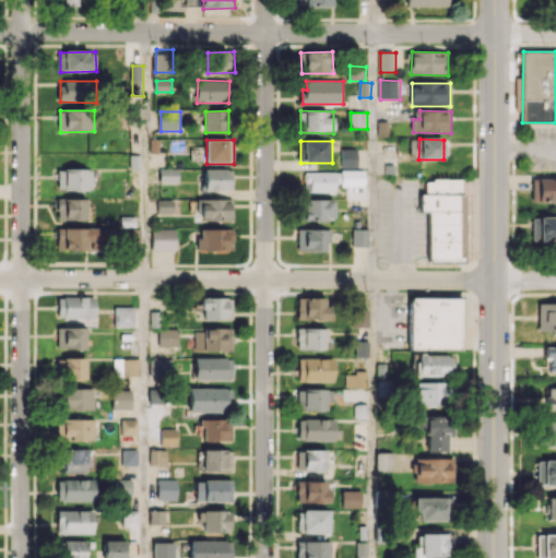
[(343,168),(359,168),(359,150),(343,150),(343,168)]
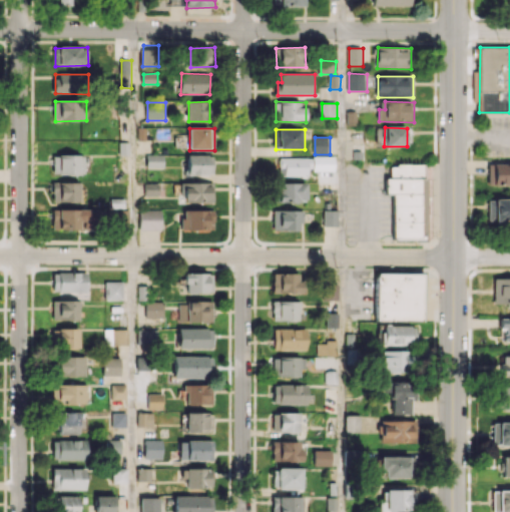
[(86,155),(55,155),(55,175),(86,175),(86,155)]
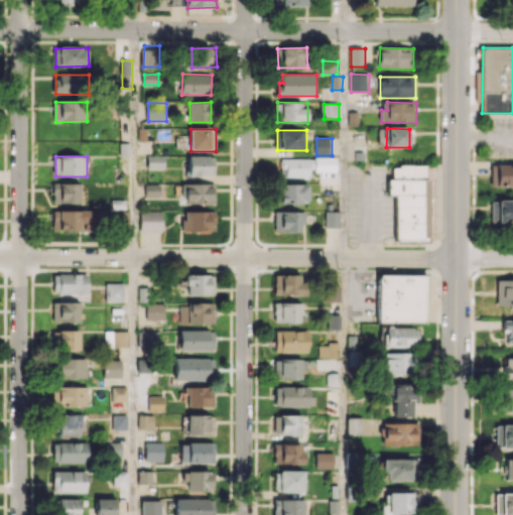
[(166,170),(166,156),(149,156),(148,169),(166,170)]
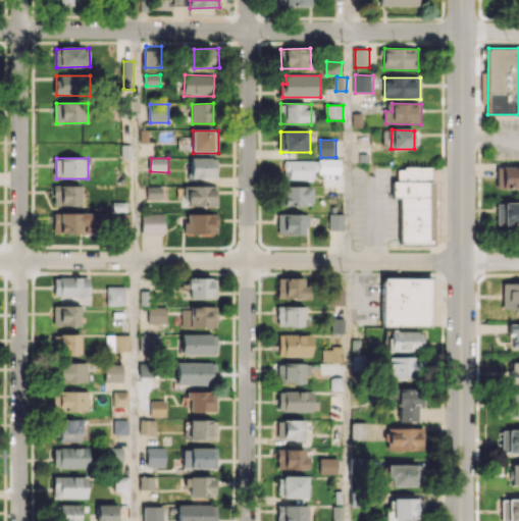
[(218,158),(192,159),(193,179),(218,178),(218,158)]
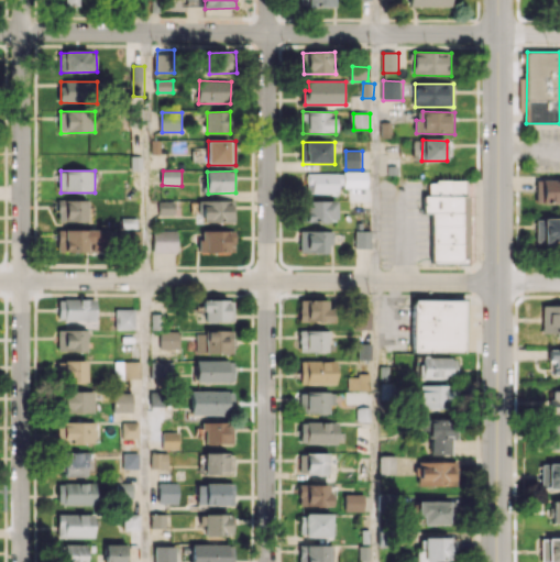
[(369,173),(353,173),(353,188),(369,188),(369,173)]
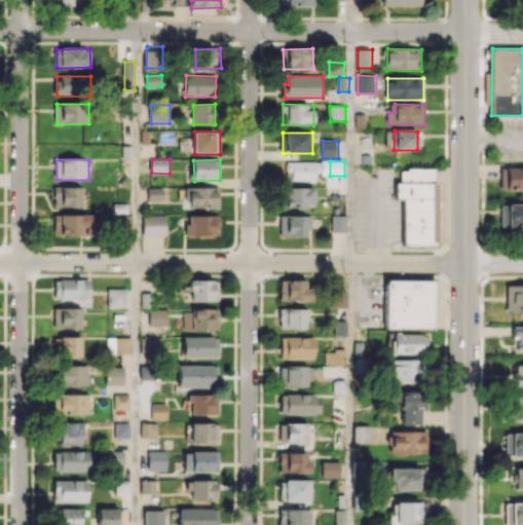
[(318,163),(289,162),(289,181),(318,181),(318,163)]
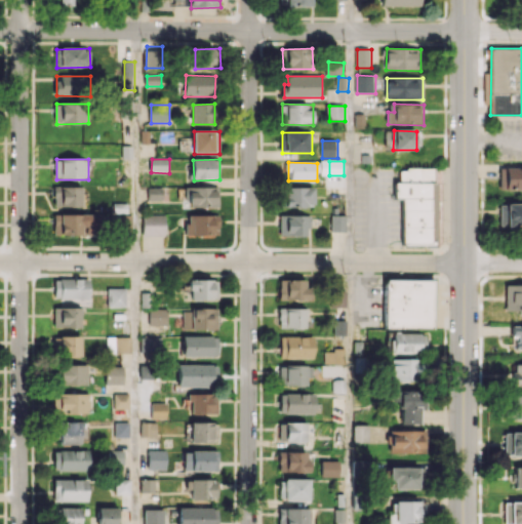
[(502,190),(521,190),(521,168),(502,168),(502,190)]
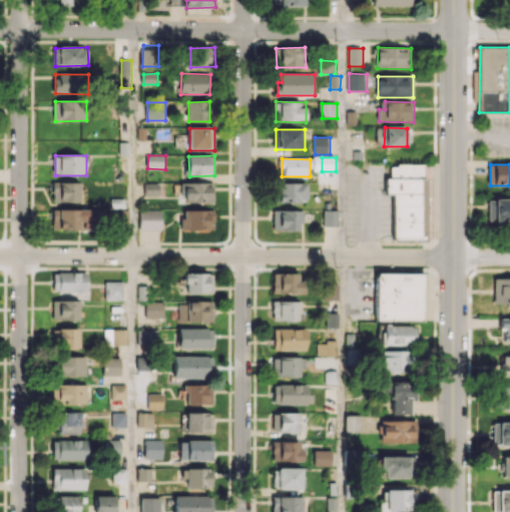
[(426,165),(392,165),(392,178),(387,178),(387,194),(394,194),(395,239),(423,238),(422,199),(427,199),(426,165)]
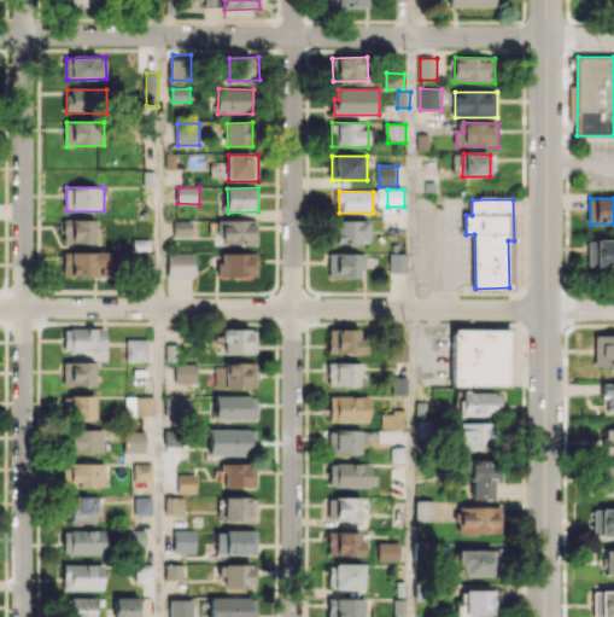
[(65,244),(98,244),(99,220),(65,220),(65,244)]
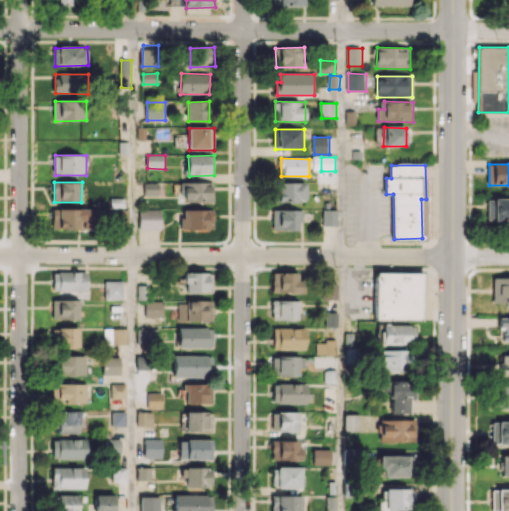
[(215,183),(185,183),(185,203),(215,202),(215,183)]
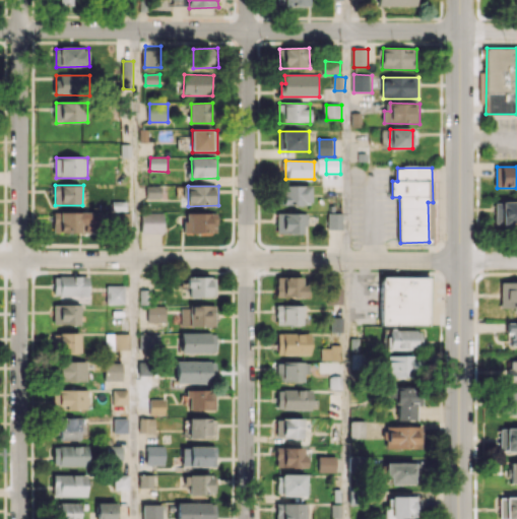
[(281,186),(281,205),(313,206),(313,187),(281,186)]
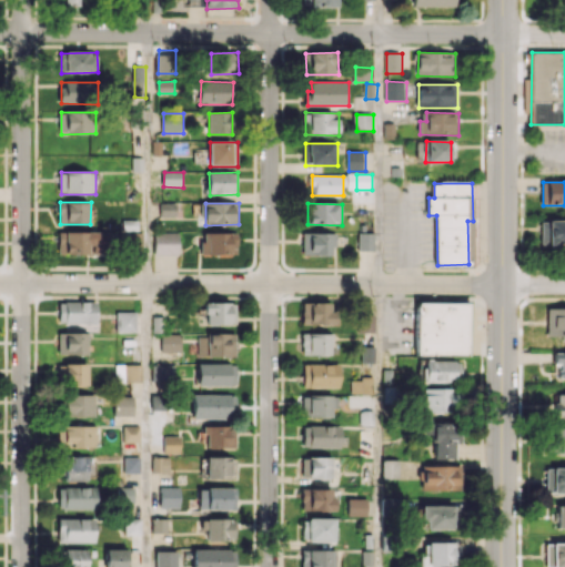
[(162,218),(179,218),(179,204),(162,204),(162,218)]
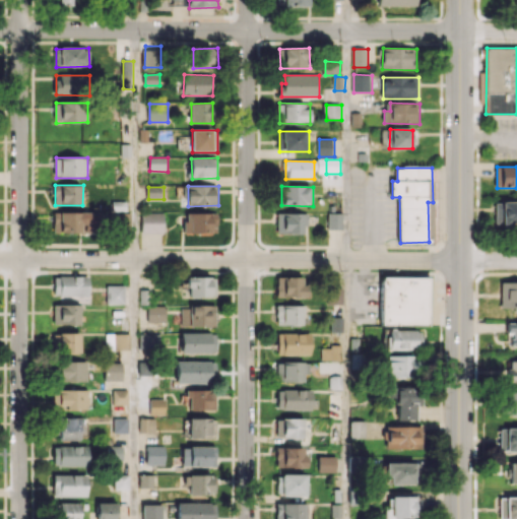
[(497,225),(513,225),(513,232),(516,232),(516,202),(497,202),(497,225)]
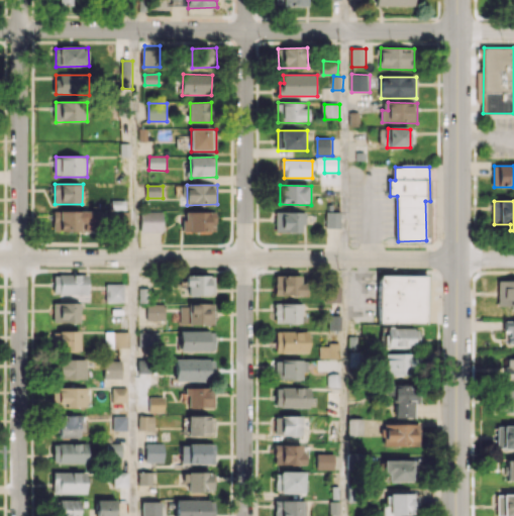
[(55,212),(55,232),(93,231),(92,226),(101,226),(100,211),(55,212)]
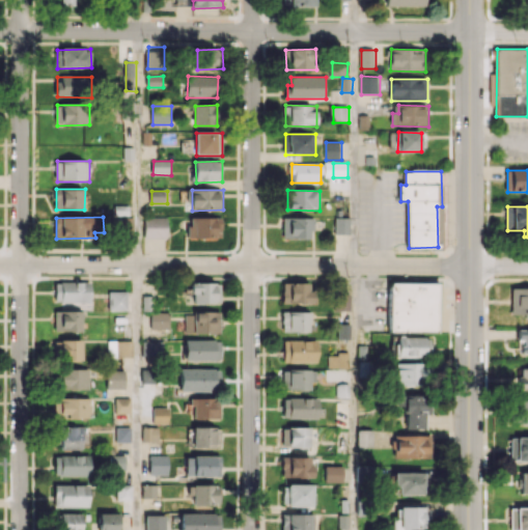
[(146,239),(169,239),(169,218),(146,218),(146,239)]
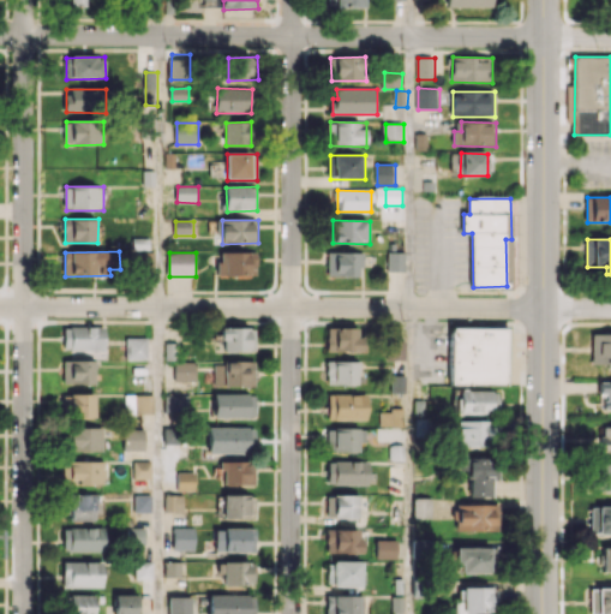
[(258,252),(220,252),(220,275),(258,276),(258,252)]
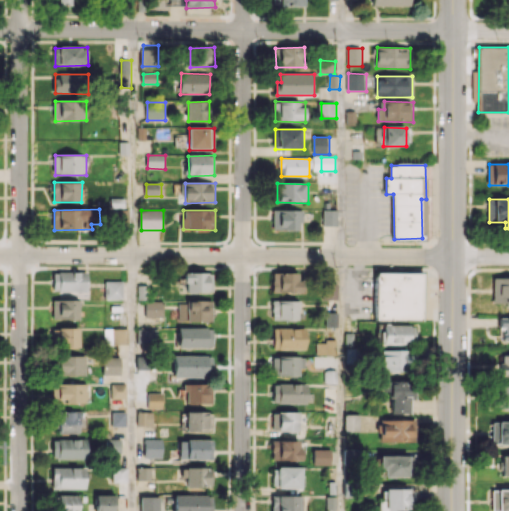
[(303,211),(275,210),(274,231),(303,231),(303,211)]
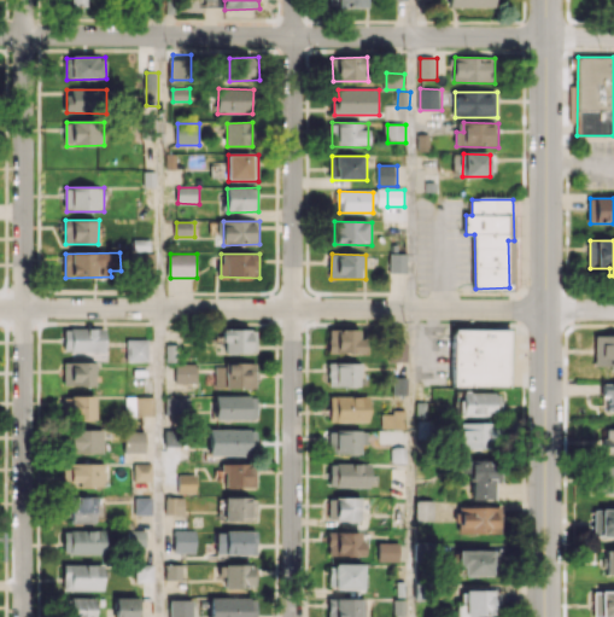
[(136,255),(135,271),(157,271),(157,255),(136,255)]
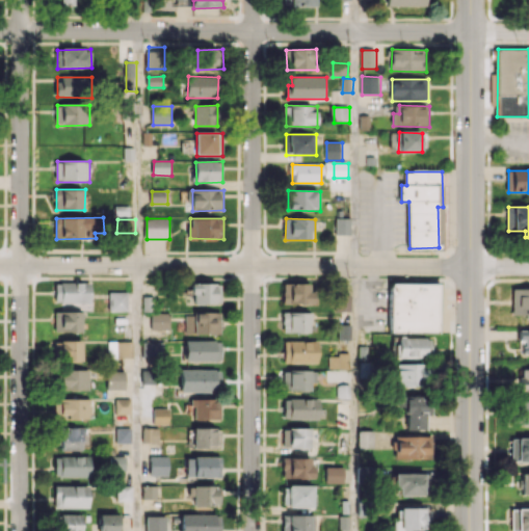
[(337,235),(351,235),(351,219),(338,219),(337,235)]
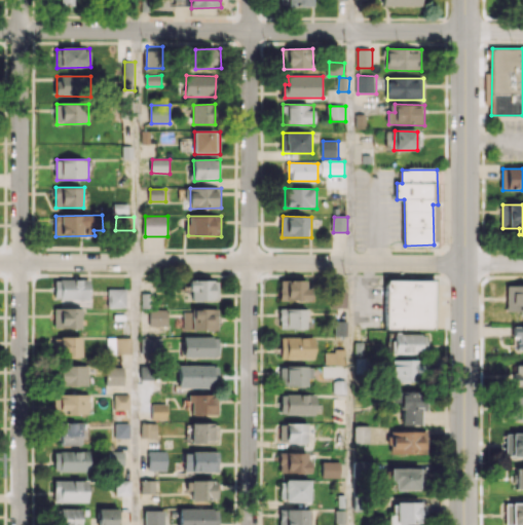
[(57,280),(57,300),(90,300),(90,279),(57,280)]
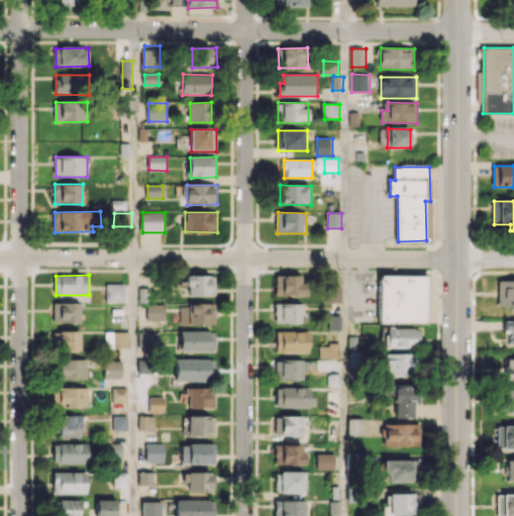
[(216,277),(189,276),(188,296),(216,296),(216,277)]
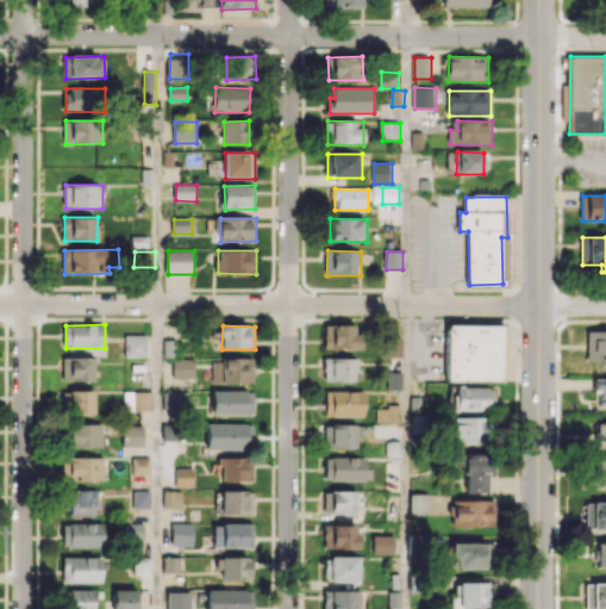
[(326,349),(364,349),(364,335),(357,335),(357,325),(326,327),(326,349)]
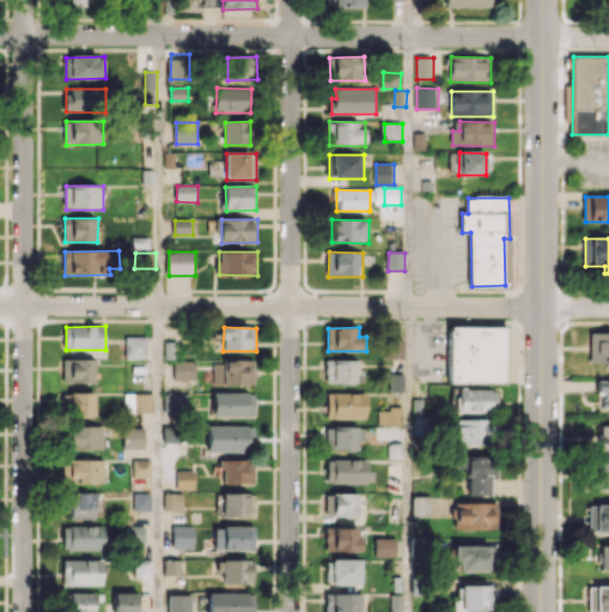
[(507,328),(451,328),(451,383),(507,383),(507,328)]
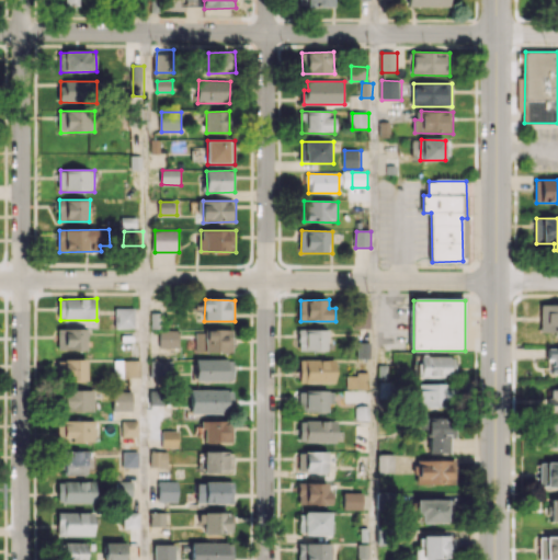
[(542,333),(555,333),(555,338),(557,338),(557,305),(543,305),(542,333)]
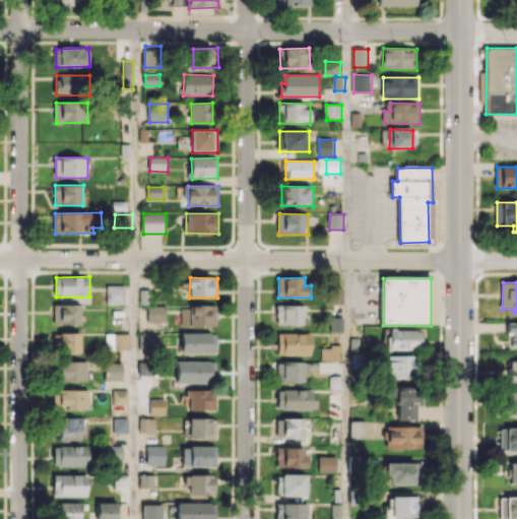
[(329,297),(329,305),(343,305),(343,298),(329,297)]
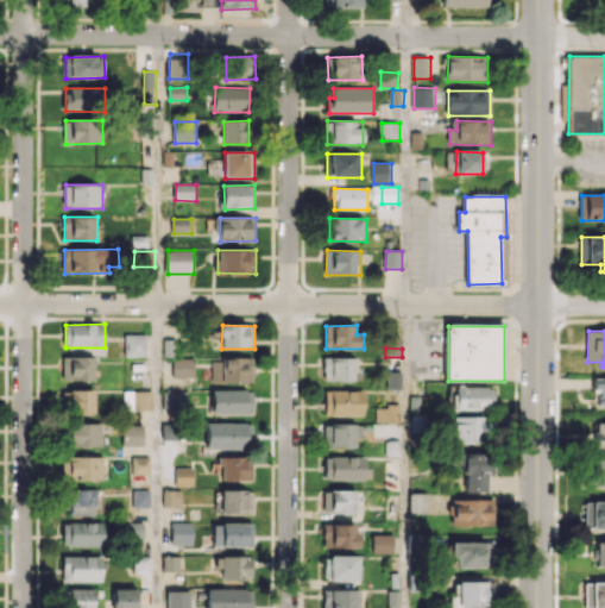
[(64,358),(65,382),(96,381),(96,357),(64,358)]
